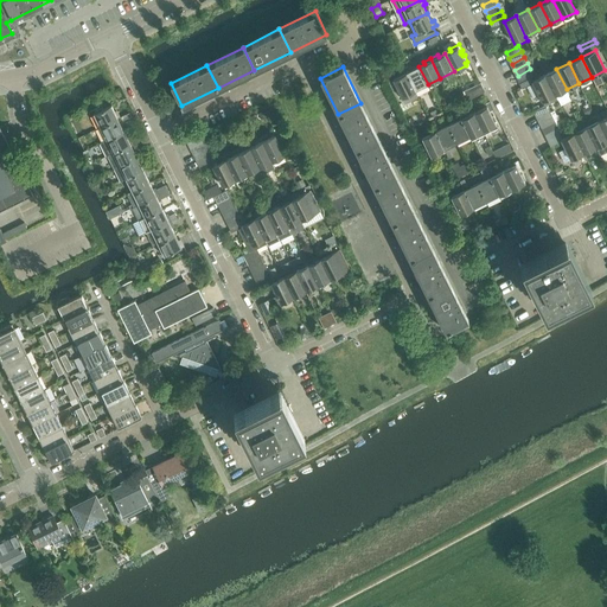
[(428,84),(419,66),(413,70),(411,68),(404,70),(415,90),(428,84)]
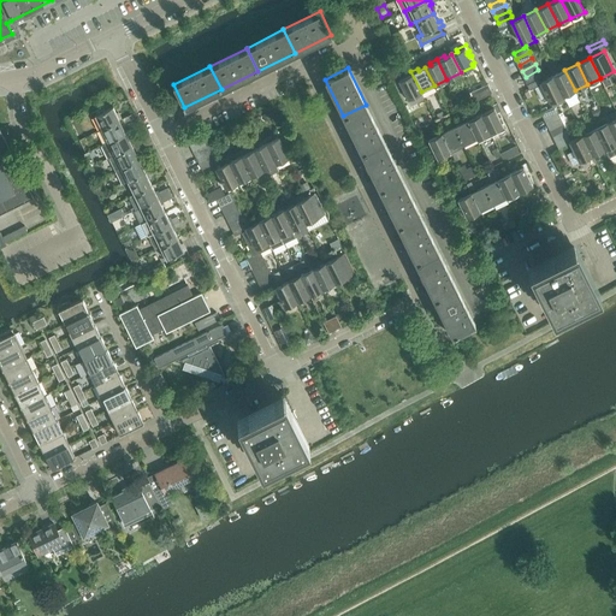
[(542,76),(538,70),(526,77),(528,83),(542,76)]
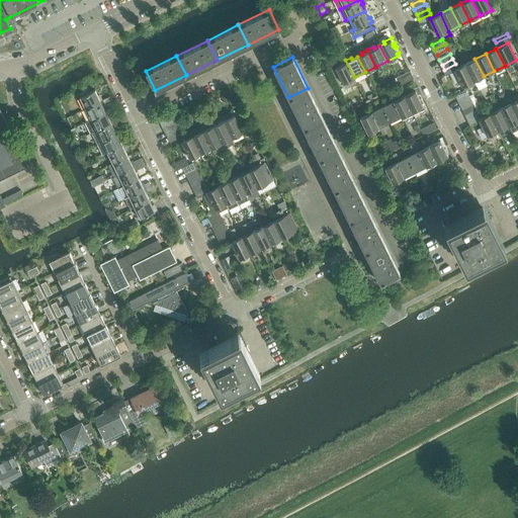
[(484,76),(475,59),(464,64),(473,81),(476,86),(486,81),(484,76)]
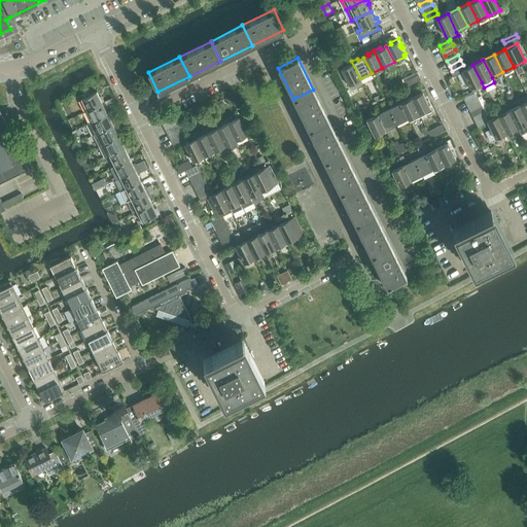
[(348,82),(348,84),(360,78),(351,61),(345,64),(346,67),(336,72),(340,80),(344,78),(346,83),(348,82)]
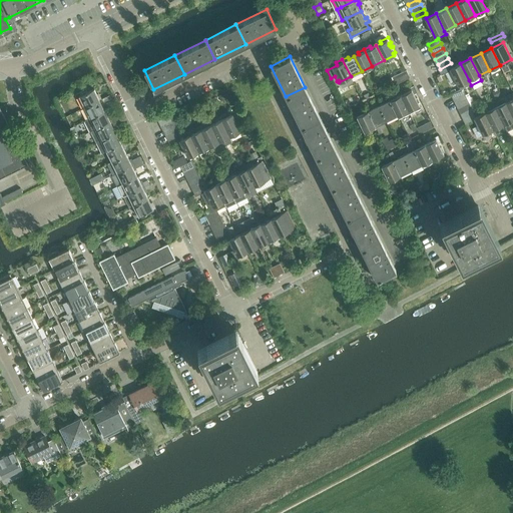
[(469,80),(460,63),(450,68),(451,70),(446,73),(450,82),(456,79),(459,85),(469,80)]
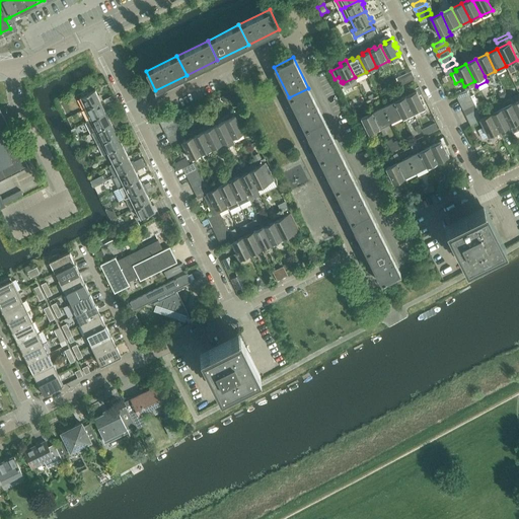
[(415,78),(411,71),(396,78),(400,85),(415,79),(415,78)]
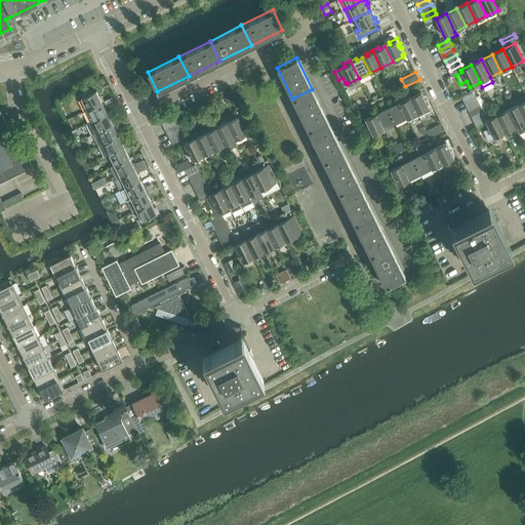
[(327,120),(312,89),(292,98),(308,130),(327,120)]
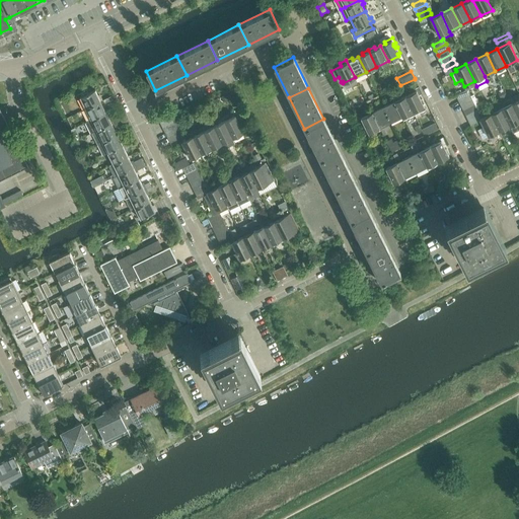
[(426,109),(419,95),(415,88),(409,91),(410,93),(405,96),(415,116),(426,109)]
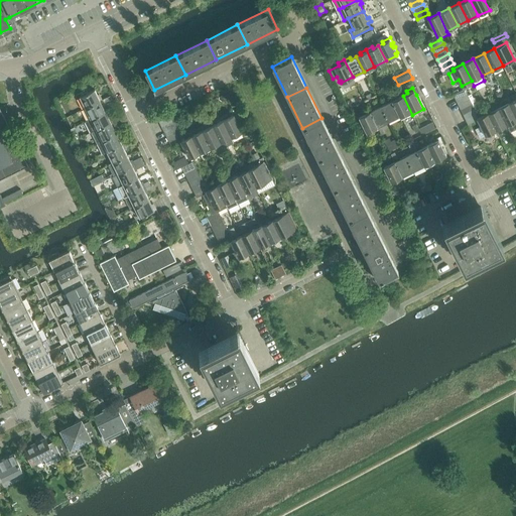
[(458,99),(468,94),(465,89),(455,94),(458,99)]
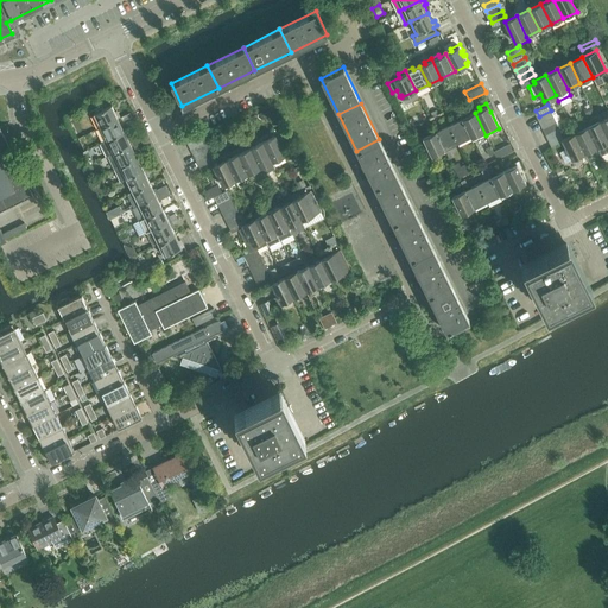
[(120,118),(119,113),(116,114),(112,106),(101,111),(100,108),(95,111),(96,113),(94,114),(100,127),(120,118)]
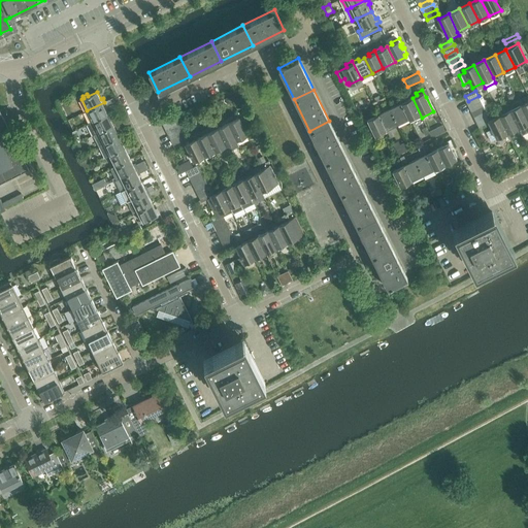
[(514,92),(505,96),(507,101),(516,97),(514,92)]
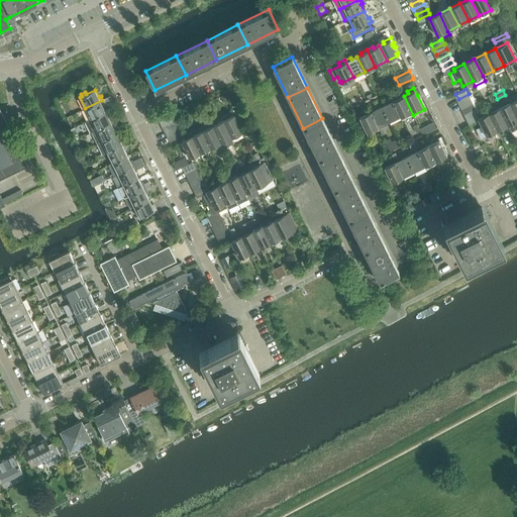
[(237,104),(230,91),(217,97),(222,101),(227,98),(232,107),(237,104)]
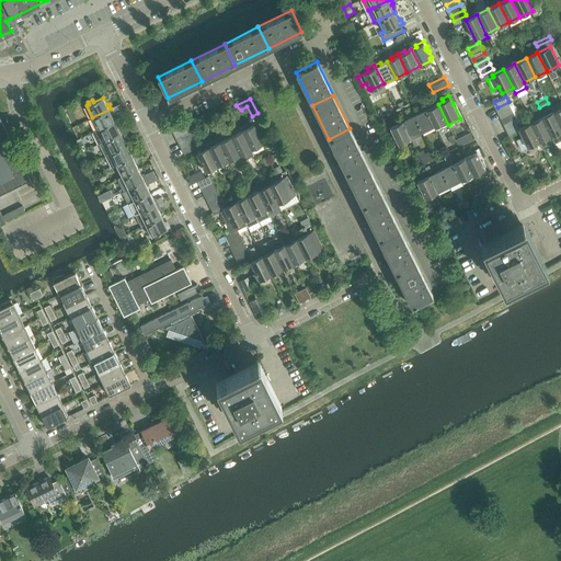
[(500,113),(511,107),(508,102),(497,107),(500,113)]
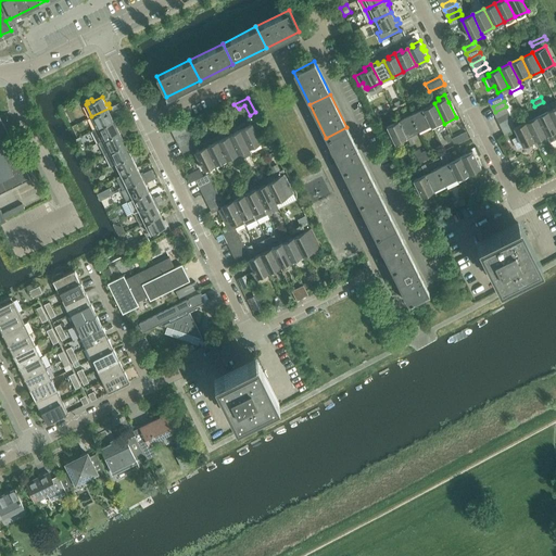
[(444,124),(434,103),(428,105),(427,103),(420,106),(430,126),(432,129),(444,124)]
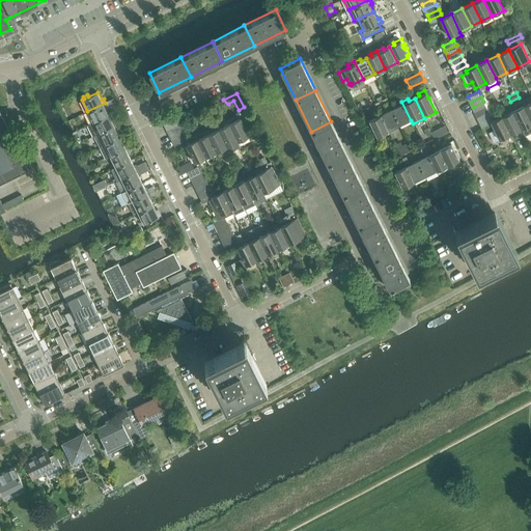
[(411,120),(401,102),(396,105),(397,107),(392,110),(399,126),(411,120)]
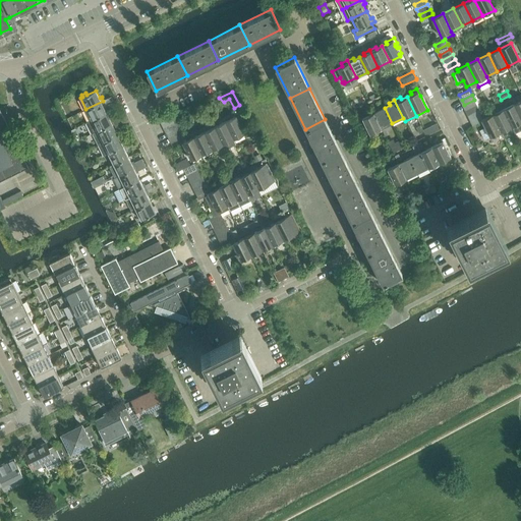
[(467,110),(477,105),(474,100),(464,105),(467,110)]
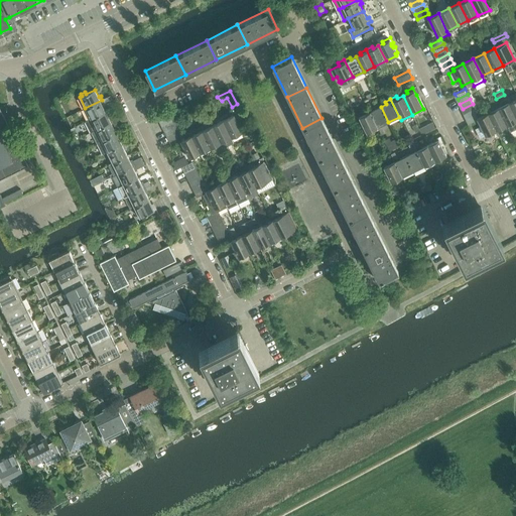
[(106,111),(102,104),(104,103),(102,100),(85,108),(91,119),(106,111)]
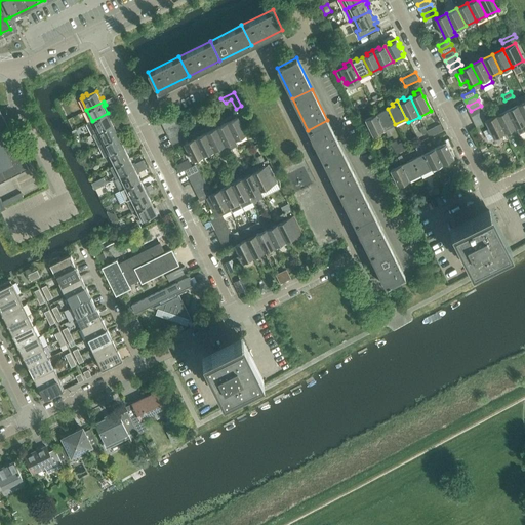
[(524,122),(524,121),(517,105),(507,110),(516,127),(524,122)]
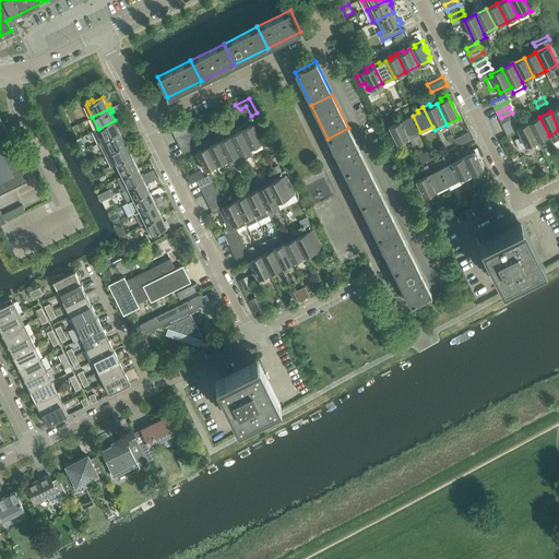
[(503,123),(514,118),(512,113),(501,118),(503,123)]
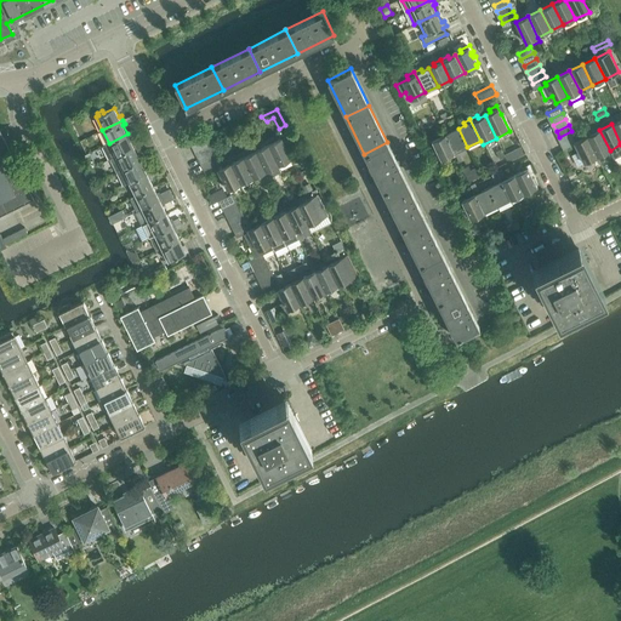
[(0,215),(34,199),(0,130),(0,129),(0,215)]
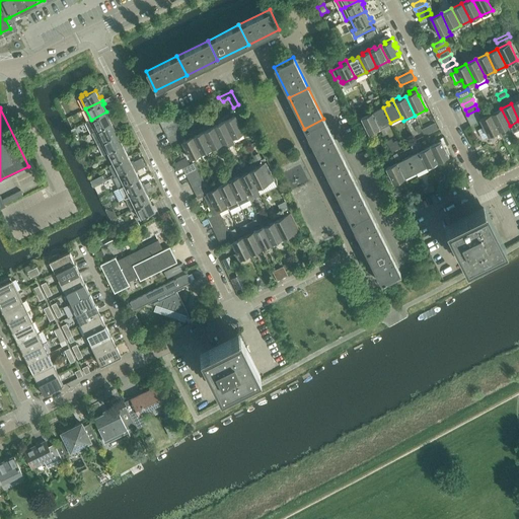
[(390,123),(383,107),(378,109),(376,107),(371,110),(379,128),(390,123)]
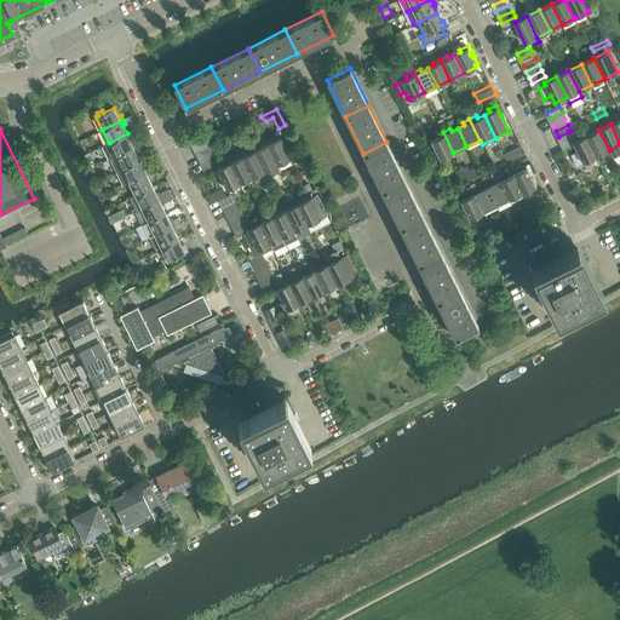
[(609,150),(598,130),(586,136),(596,156),(609,150)]
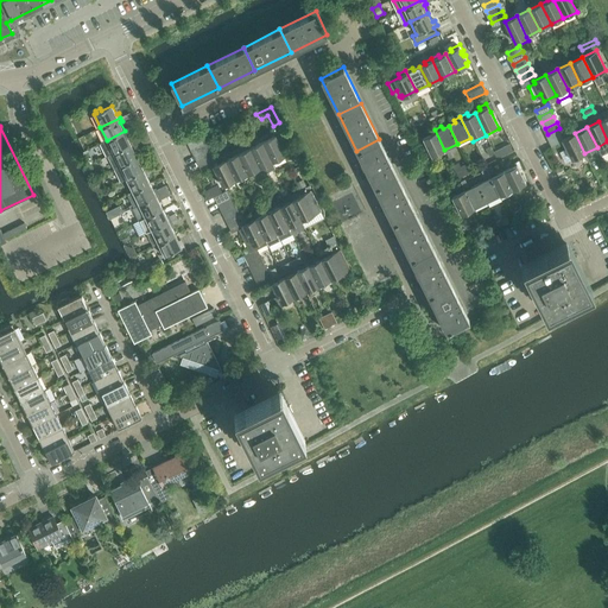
[(563,134),(562,132),(559,128),(548,134),(550,140),(563,134)]
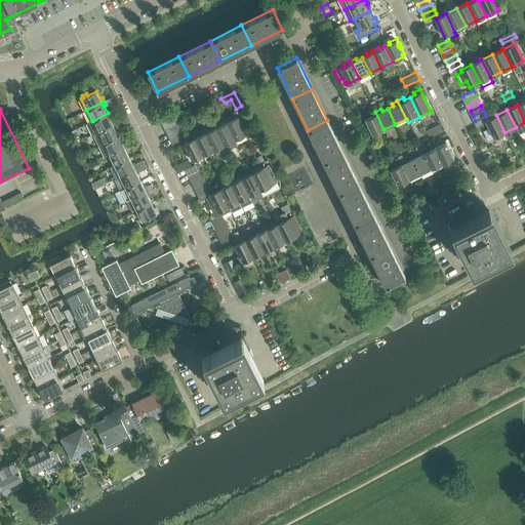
[(384,129),(375,112),(369,115),(370,117),(364,119),(369,128),(367,128),(370,133),(371,133),(372,135),(384,129)]
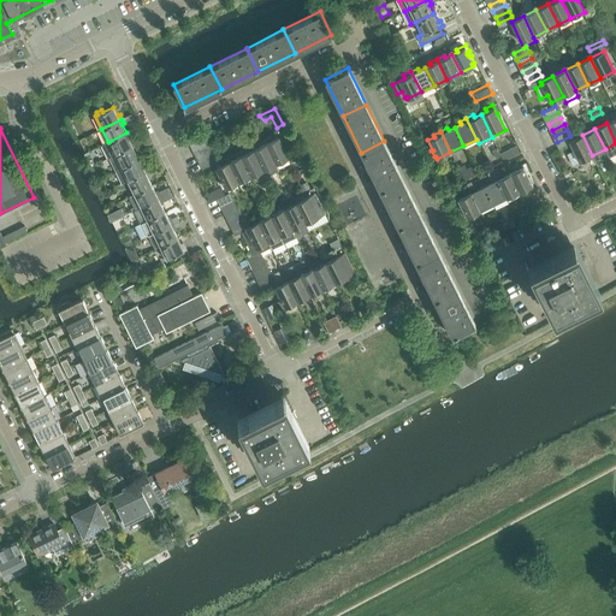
[(135,144),(132,141),(130,142),(126,132),(108,142),(114,155),(135,144)]
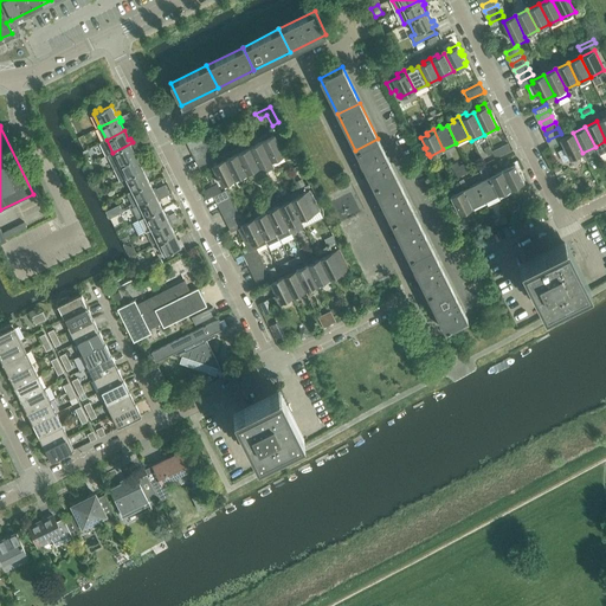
[(188,143),(201,136),(199,131),(186,137),(188,143)]
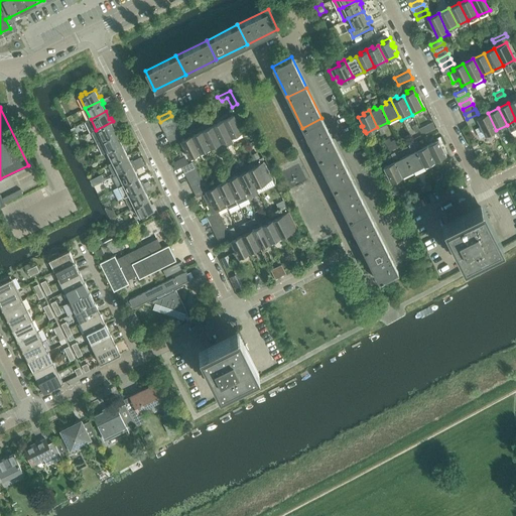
[(496,130),(488,113),(477,118),(481,126),(476,129),(480,138),(486,135),(496,130)]
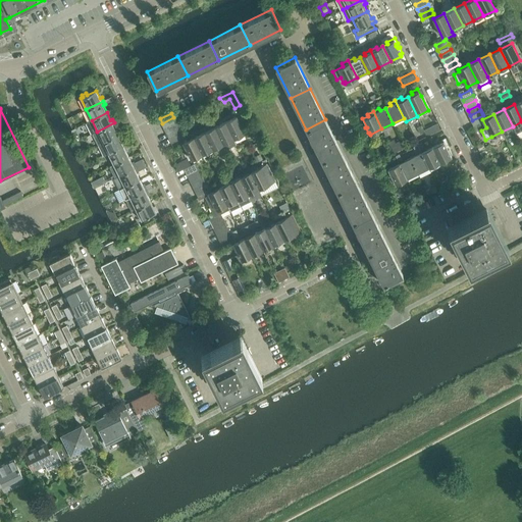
[(245,134),(237,116),(225,122),(233,140),(245,134)]
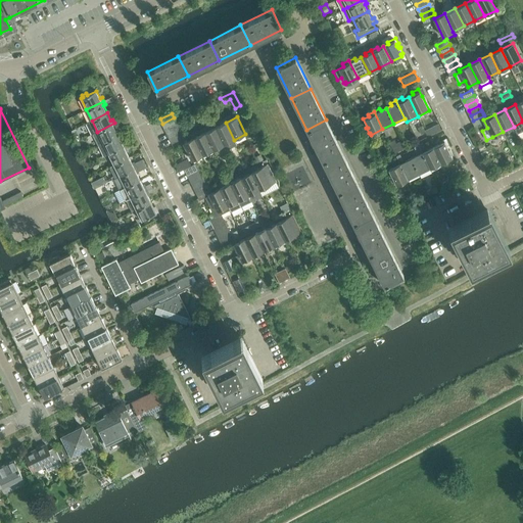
[(165,129),(177,123),(174,117),(162,124),(165,129)]
